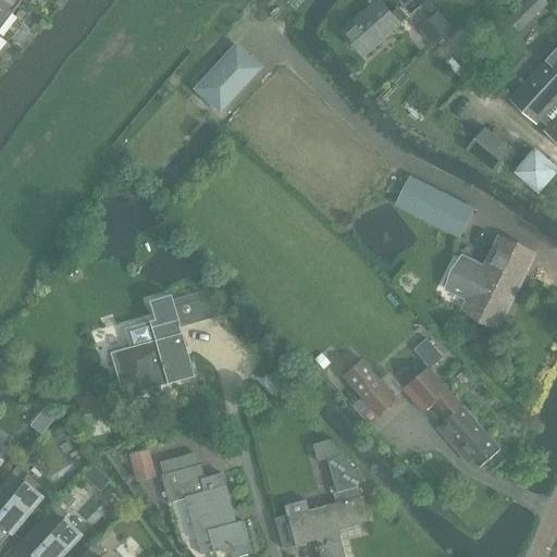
[(0,0),(0,27),(21,1),(19,0),(0,0)]
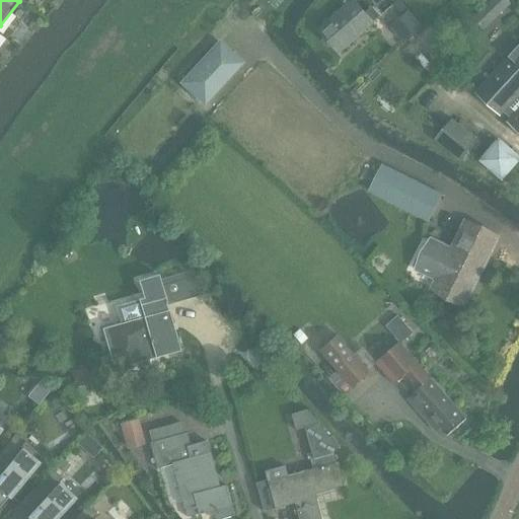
[(340,53),(376,20),(381,16),(372,7),(365,13),(353,0),(319,29),(340,53)]
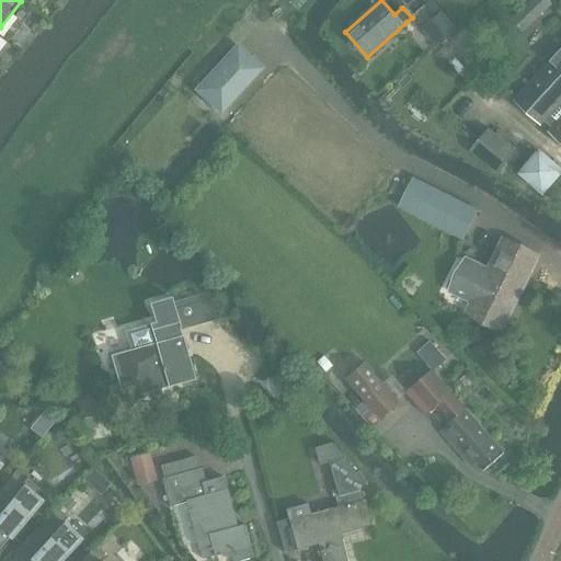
[(436,47),(457,29),(443,12),(421,30),(436,47)]
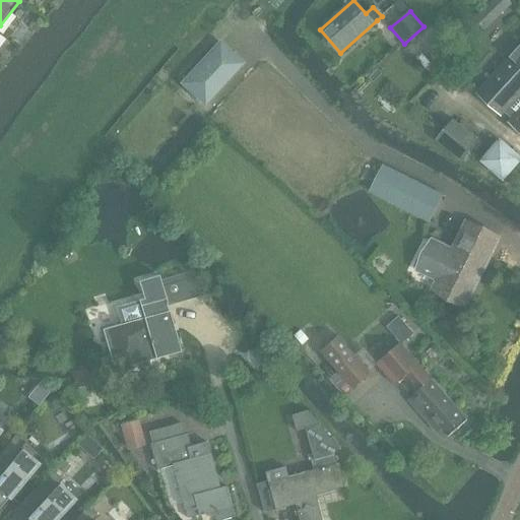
[(205,107),(244,64),(219,41),(180,83),(205,107)]
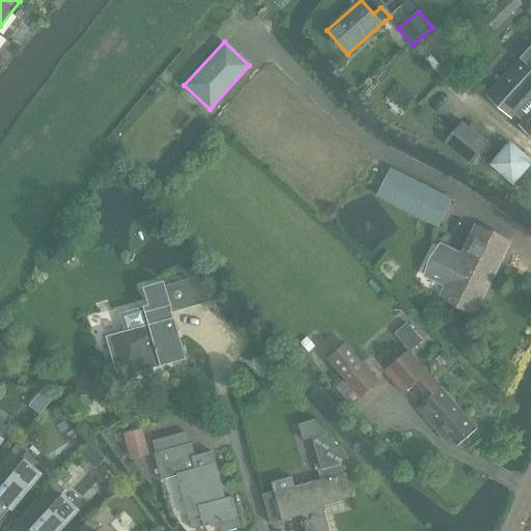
[(522,57),(487,94),(512,118),(518,112),(526,119),(521,124),(530,134),(530,49),(523,58),(522,57)]
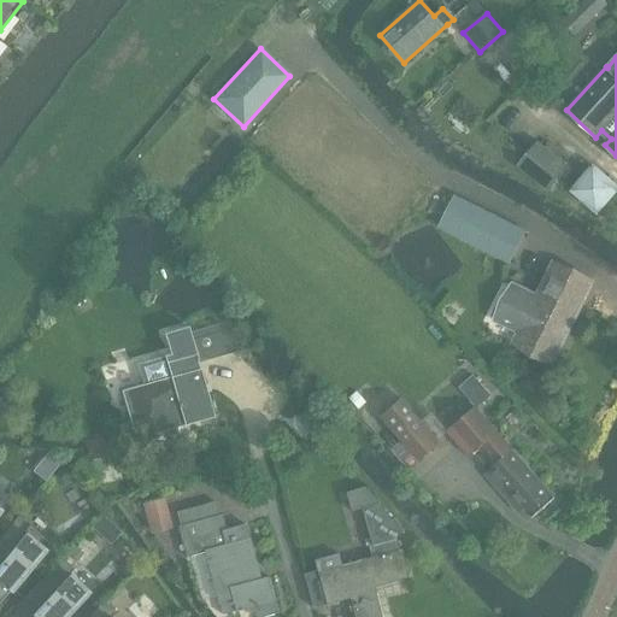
[(568,166),(536,142),(518,166),(550,191),(568,166)]
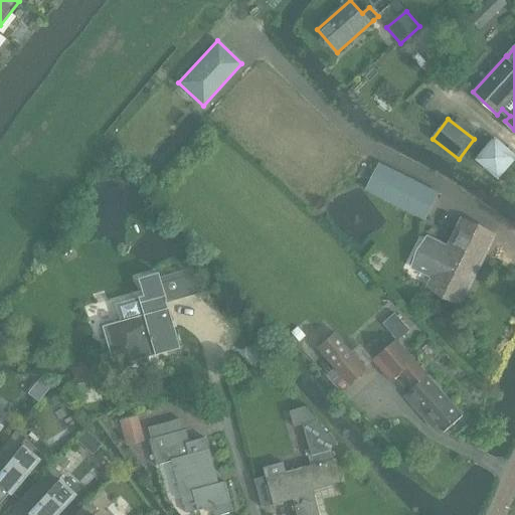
[(439,194),(382,166),(379,165),(366,190),(425,219),(439,194)]
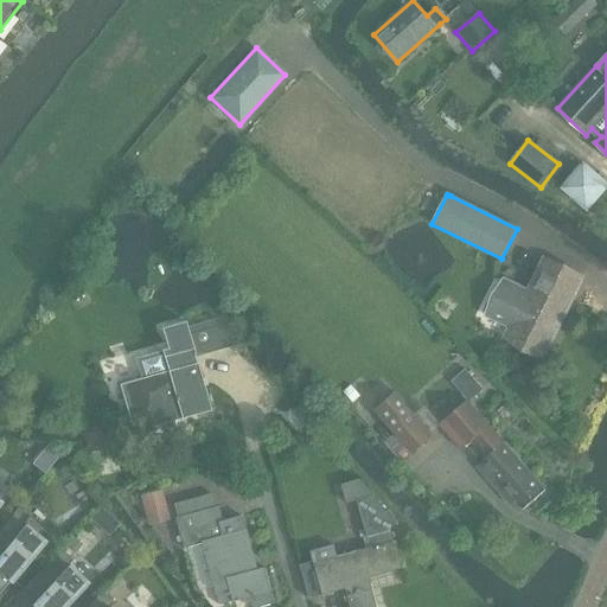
[(542,357),(581,278),(548,261),(535,287),(508,273),(486,314),(512,326),(506,339),(542,357)]
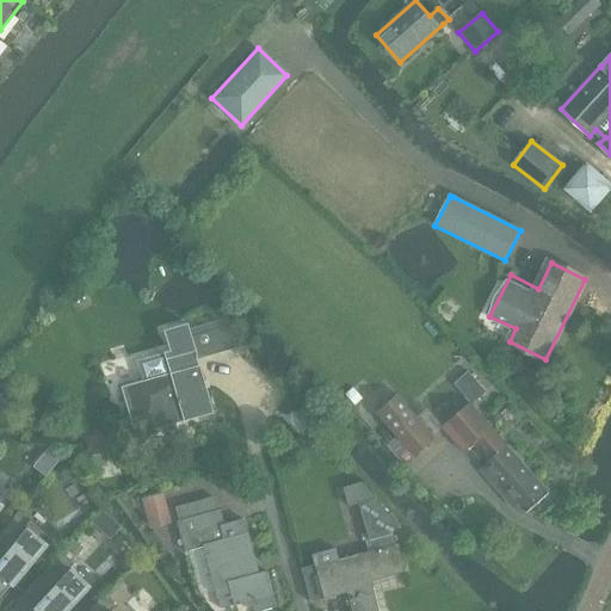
[(202,381),(198,369),(199,368),(198,365),(197,365),(195,357),(205,353),(205,357),(235,349),(227,319),(187,329),(186,323),(162,331),(168,351),(162,352),(164,355),(139,362),(143,381),(119,387),(134,434),(136,434),(134,429),(165,419),(168,431),(176,429),(176,423),(181,421),(183,421),(211,413),(205,389),(196,392),(193,383),(202,381)]
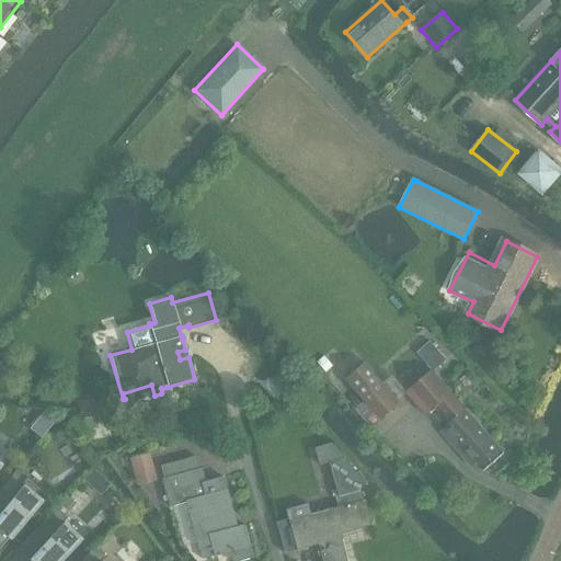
[(446,359),(432,342),(420,352),(434,369),(446,359)]
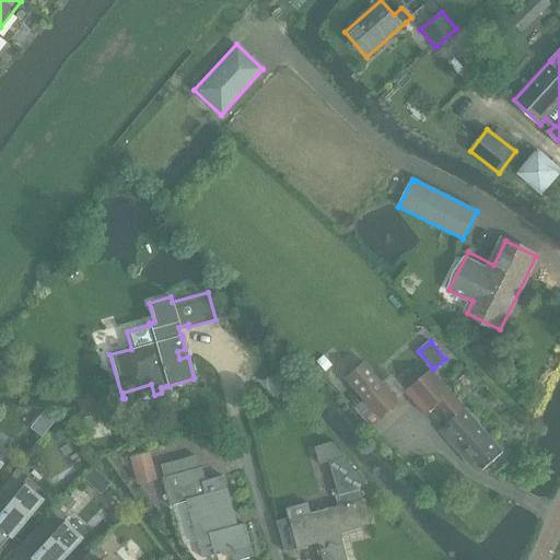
[(401,401),(369,365),(364,360),(343,378),(381,420),(383,418),(401,401)]
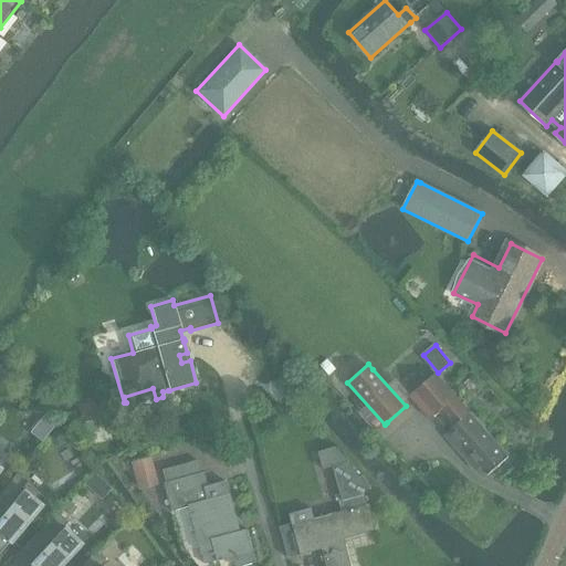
[(509,458),(469,413),(437,375),(411,397),(430,419),(440,411),(454,427),(444,436),(473,468),(479,463),(489,475),(509,458)]
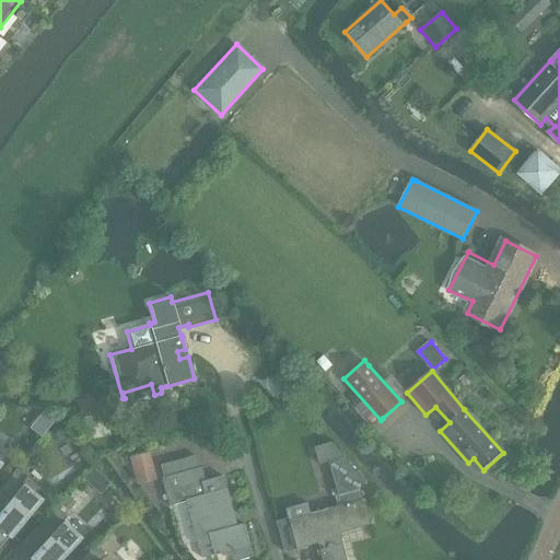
[(286,389),(271,375),(261,385),(275,399),(286,389)]
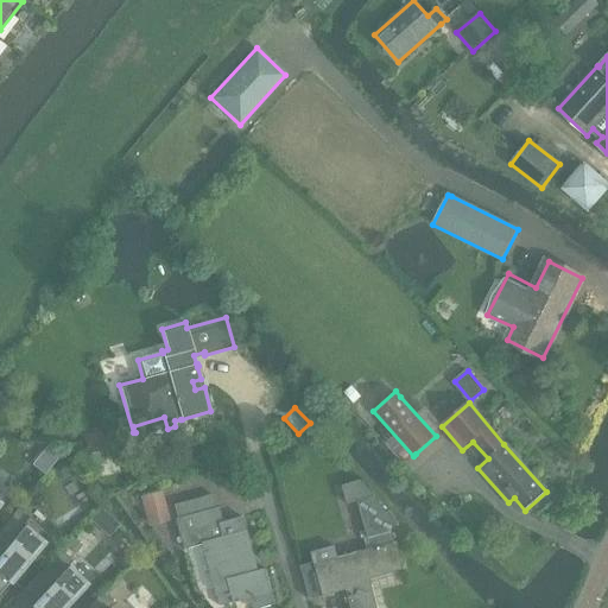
[(63,456),(51,472),(63,482),(75,468),(76,467),(69,461),(63,456)]
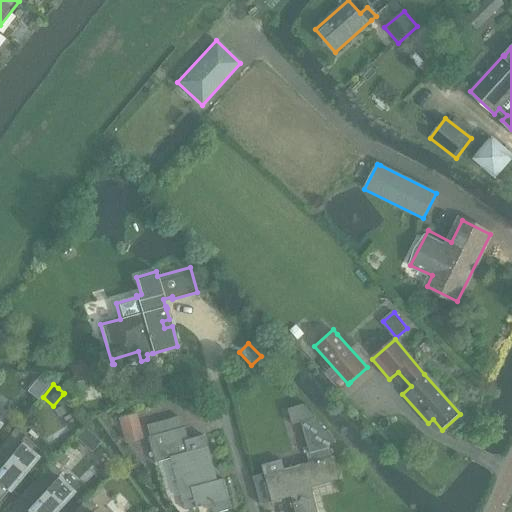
[(262,474),(252,477),(259,505),(283,499),(282,495),(288,493),(293,511),(316,511),(309,484),(336,476),(337,480),(339,480),(332,456),(330,457),(328,447),(333,442),(302,404),(287,409),(291,425),(300,422),(311,462),(283,469),(280,460),(260,465),(262,474)]
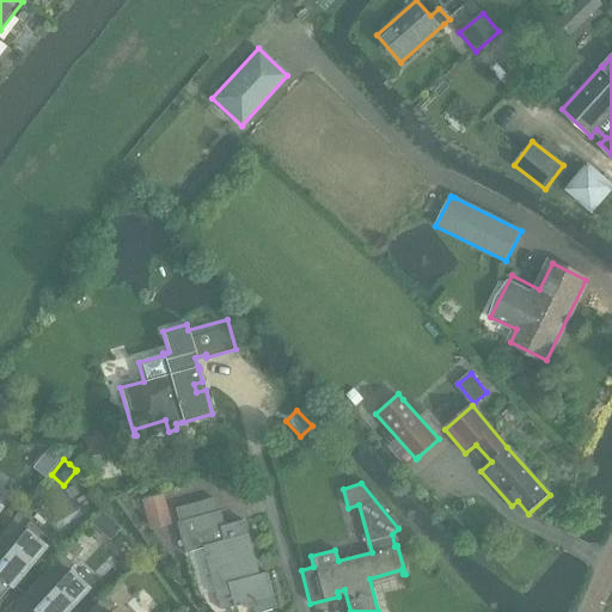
[(169,521),(161,495),(142,501),(150,527),(169,521)]
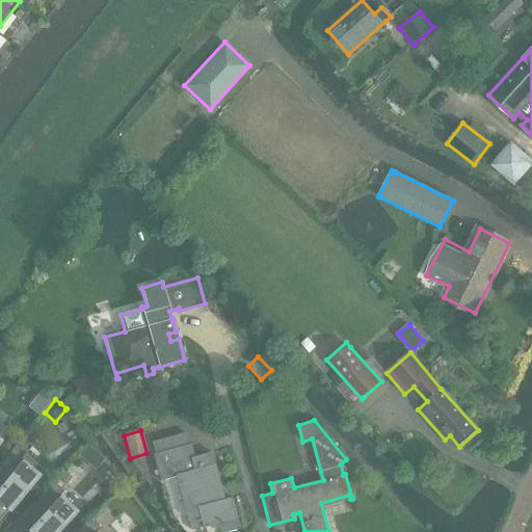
[(222,494),(214,464),(211,452),(194,457),(190,444),(154,454),(160,480),(177,476),(188,520),(191,530),(203,527),(203,528),(204,528),(204,526),(217,523),(219,531),(227,531),(239,529),(231,498),(221,500),(220,494),(222,494)]
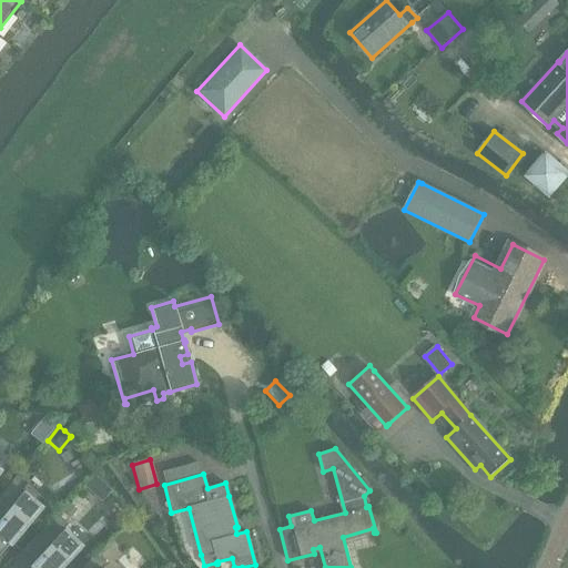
[(24,526),(46,499),(27,484),(26,485),(16,476),(0,494),(0,554),(9,544),(11,546),(27,528),(24,526)]
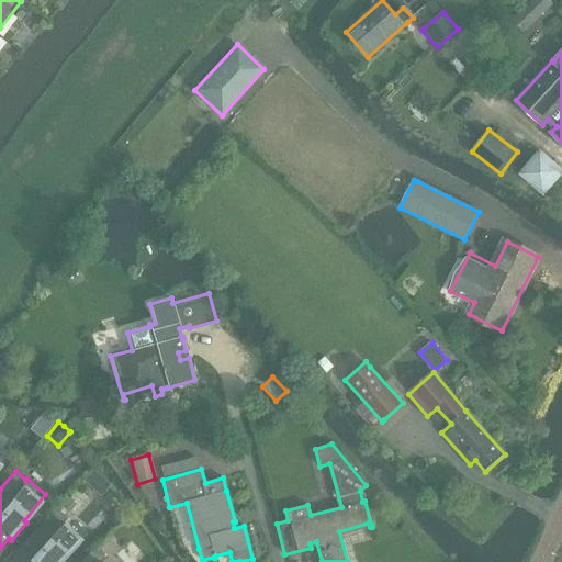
[(62,558),(79,539),(63,523),(67,518),(56,508),(14,553),(23,561),(62,561),(65,560),(62,558)]
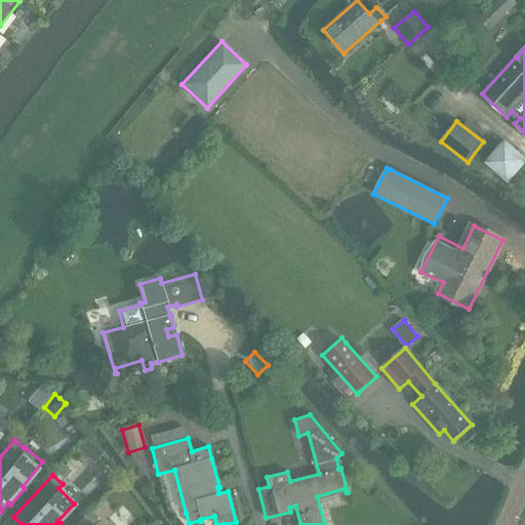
[(93,524),(97,521),(88,511),(73,524),(93,524)]
